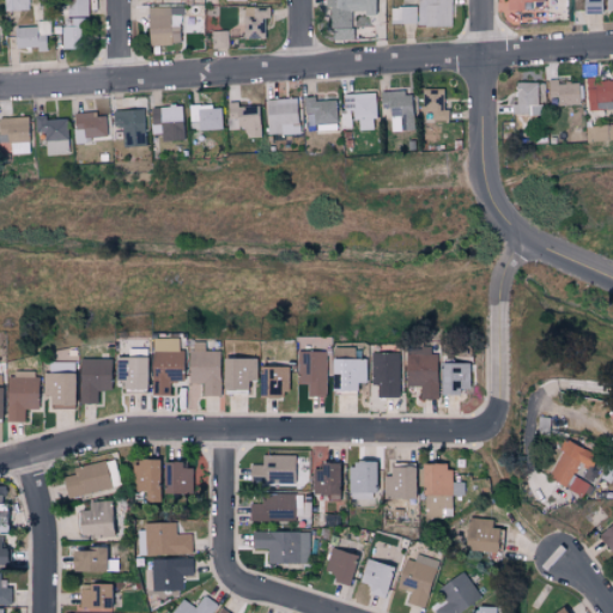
[(4,0),(5,11),(28,11),(26,0),(4,0)]
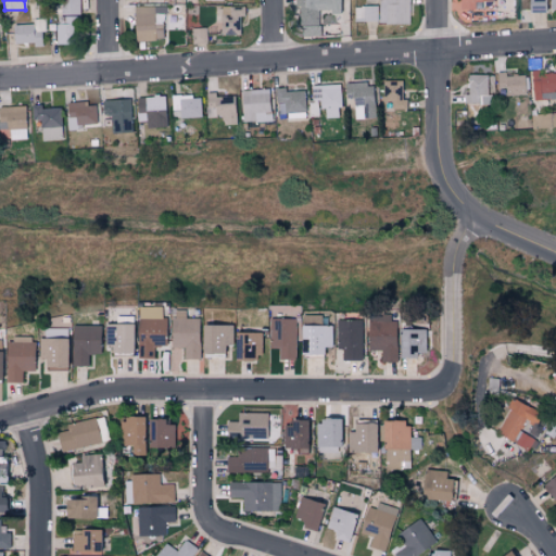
[(79,0),(60,0),(61,15),(80,14),(79,0)]
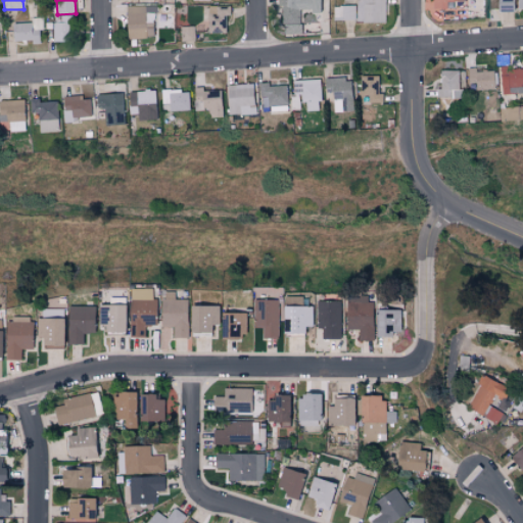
[(320,11),(320,0),(281,0),(282,35),(300,35),(300,11),(320,11)]
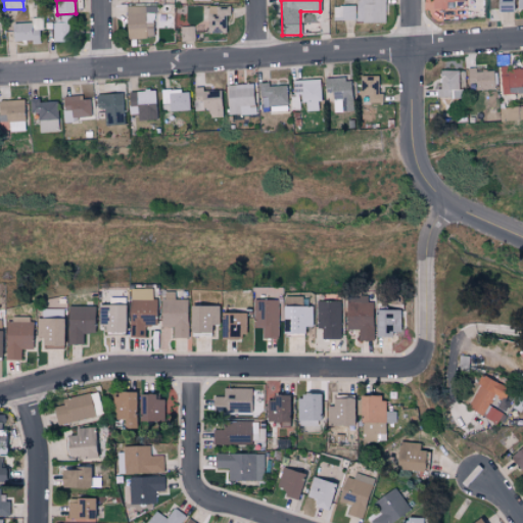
[(384,0),(357,0),(357,21),(384,22),(384,0)]
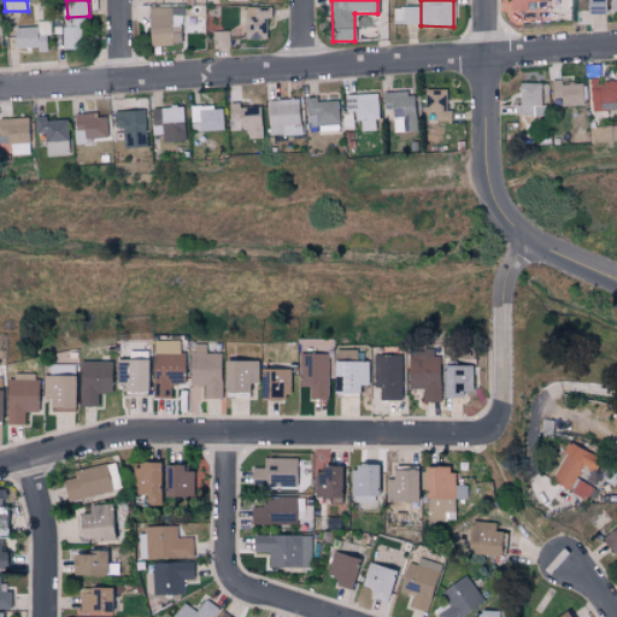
[(546,0),(509,0),(509,11),(527,11),(528,1),(547,1),(546,0)]
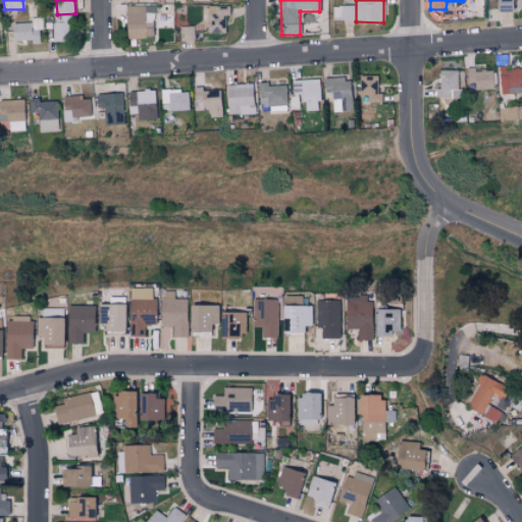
[(511,0),(494,0),(496,11),(511,11),(511,0)]
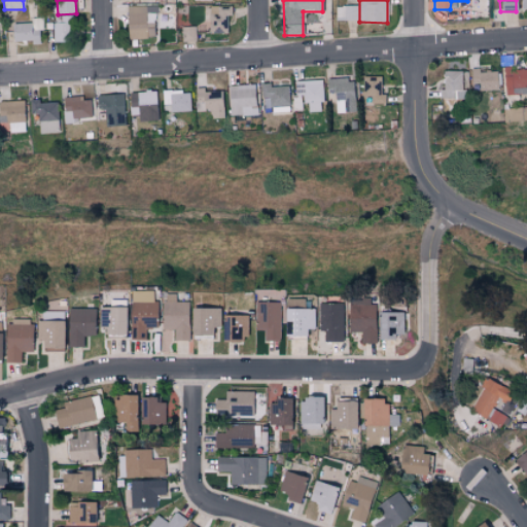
[(337,20),(358,20),(358,5),(337,6),(337,20)]
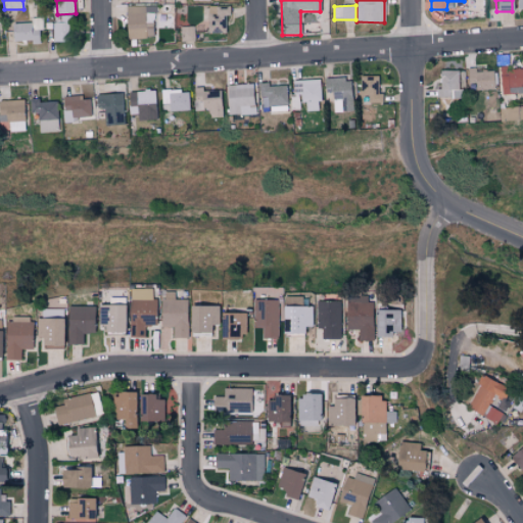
[(126,39),(153,38),(152,6),(126,6),(126,39)]
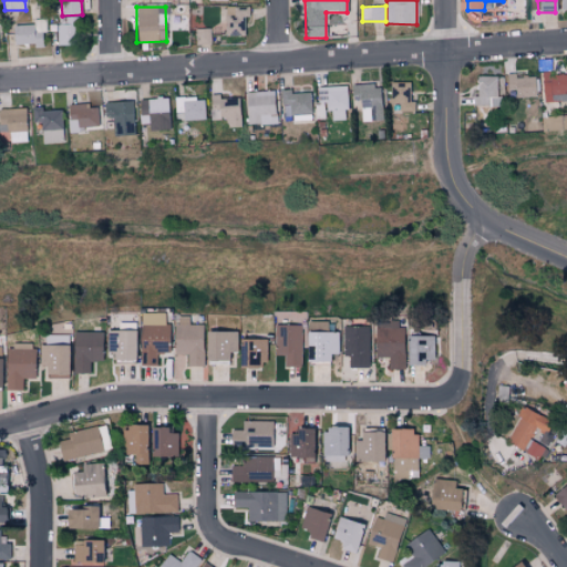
[(225,35),(244,37),(245,20),(248,20),(249,8),(226,7),(225,35)]
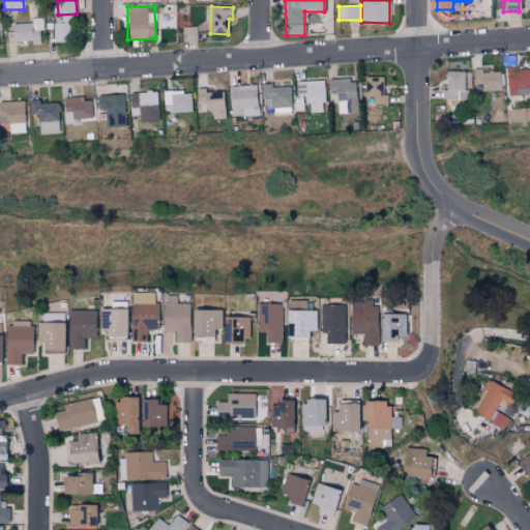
[(54,42),(68,42),(68,16),(55,15),(54,42)]
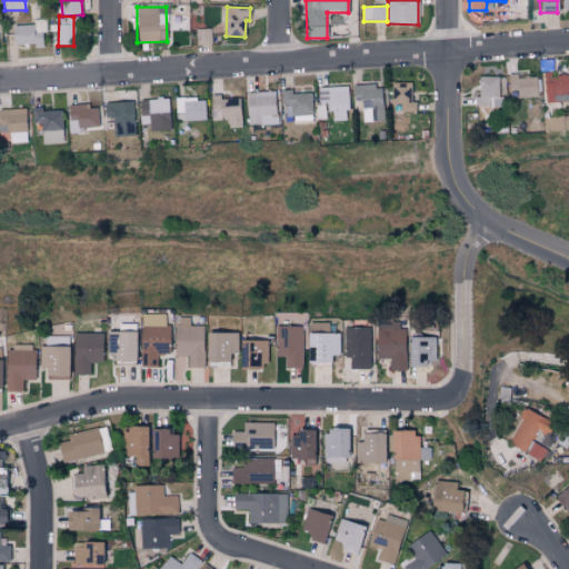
[(13,26),(15,46),(43,45),(43,32),(35,32),(35,25),(13,26)]
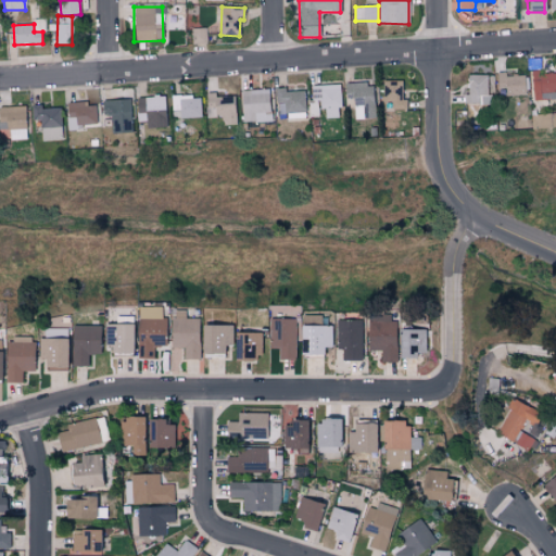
[(497,88),(505,88),(505,96),(526,95),(526,75),(506,76),(506,72),(496,73),(497,88)]
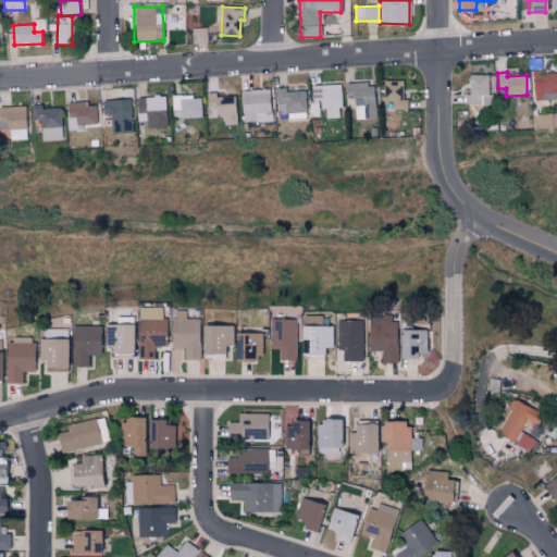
[(534,100),(556,99),(556,73),(533,74),(534,100)]
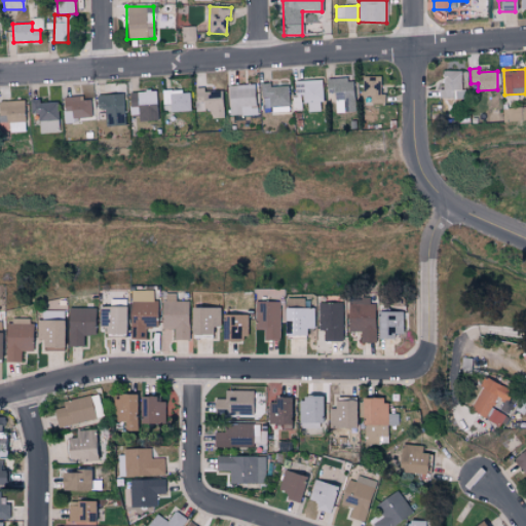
[(461,71),(443,71),(443,89),(438,89),(439,99),(462,99),(461,71)]
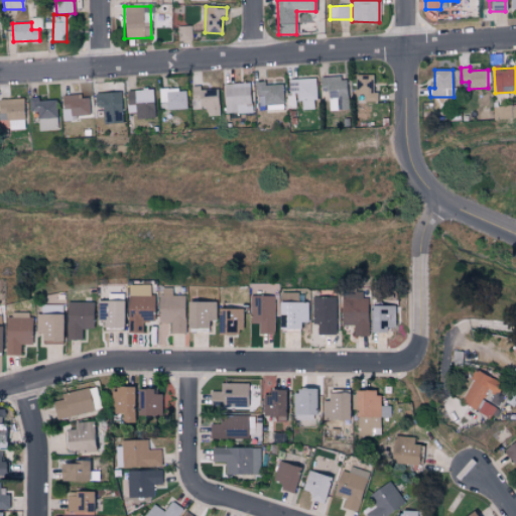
[(373,75),(356,75),(356,94),(363,94),(364,105),(376,104),(376,93),(373,93),(373,75)]
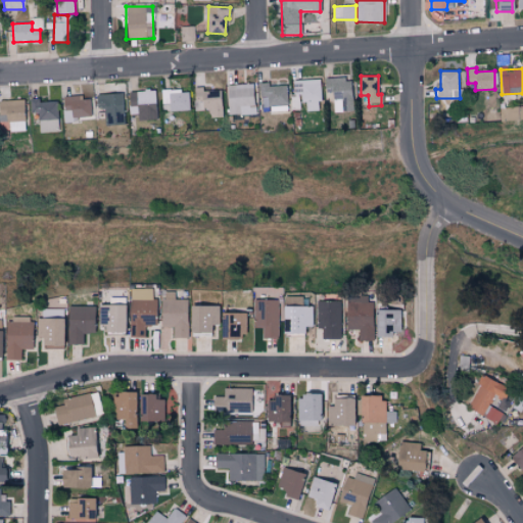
[(320,79),(292,80),(292,94),(300,94),(300,102),(305,102),(305,110),(321,110),(320,79)]
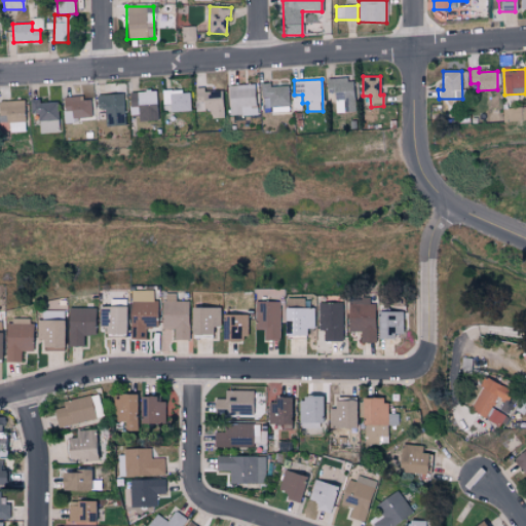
[(327,79),(327,94),(334,92),(335,113),(354,112),(353,79),(327,79)]
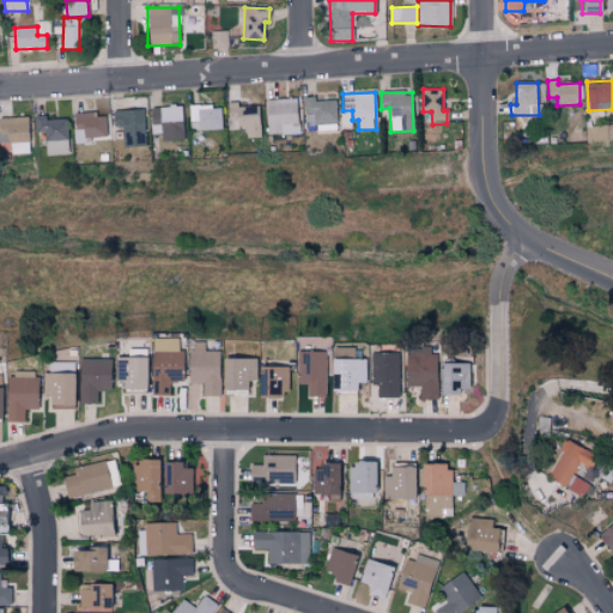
[(337,99),(314,101),(314,97),(304,97),(305,131),(337,131),(337,99)]
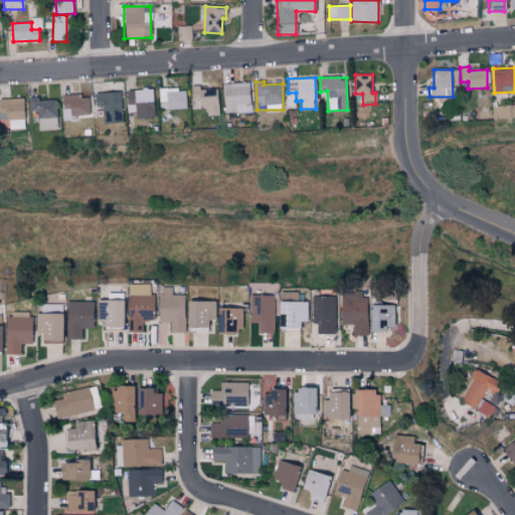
[(251,113),(249,82),(223,83),(224,114),(251,113)]
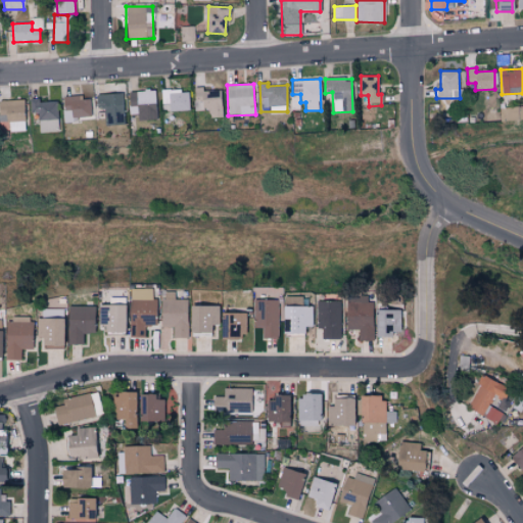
[(221,90),(202,90),(202,87),(194,87),(194,110),(209,110),(209,117),(222,116),(221,90)]
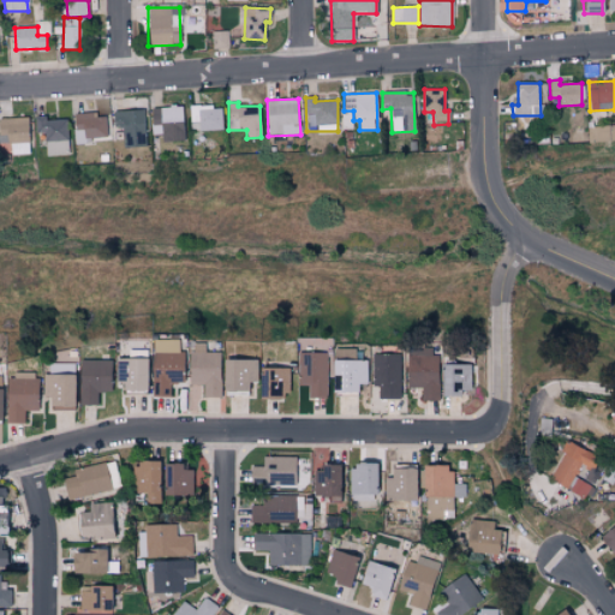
[(150,107),(150,135),(161,135),(161,143),(184,142),(183,106),(150,107)]
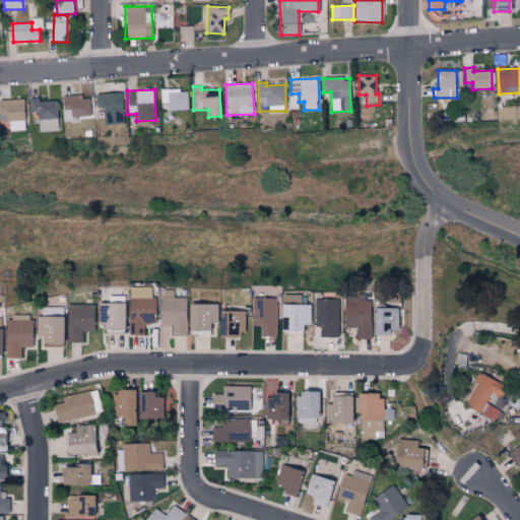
[(159,90),(160,111),(188,110),(188,89),(159,90)]
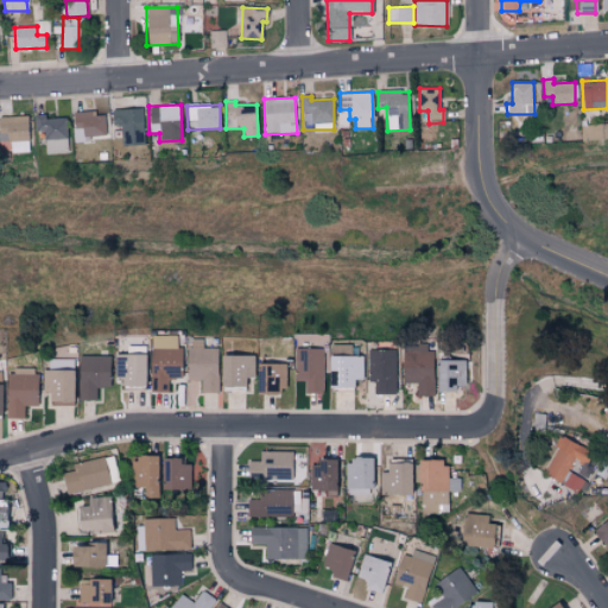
[(141,109),(111,109),(112,126),(120,125),(121,146),(143,145),(141,109)]
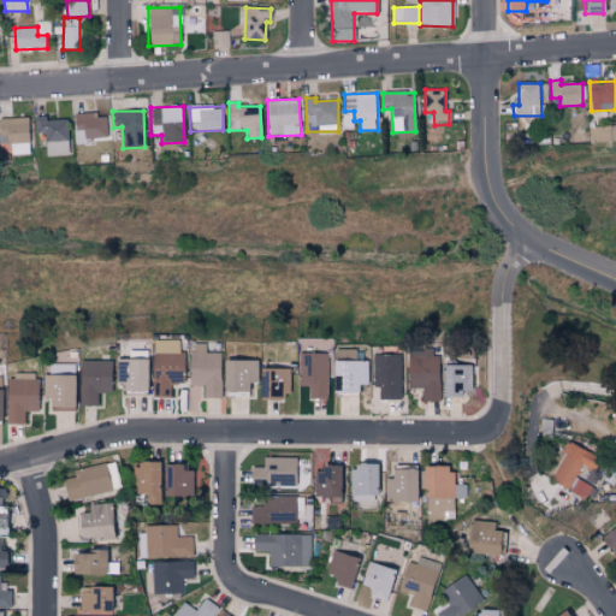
[(73,141),(106,140),(105,114),(73,116),(73,141)]
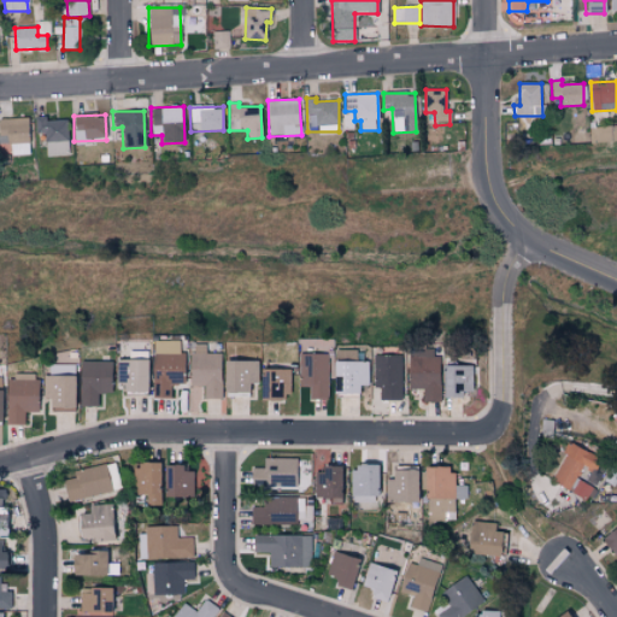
[(45,133),(46,157),(69,156),(68,119),(45,121),(45,116),(34,117),(34,134),(45,133)]
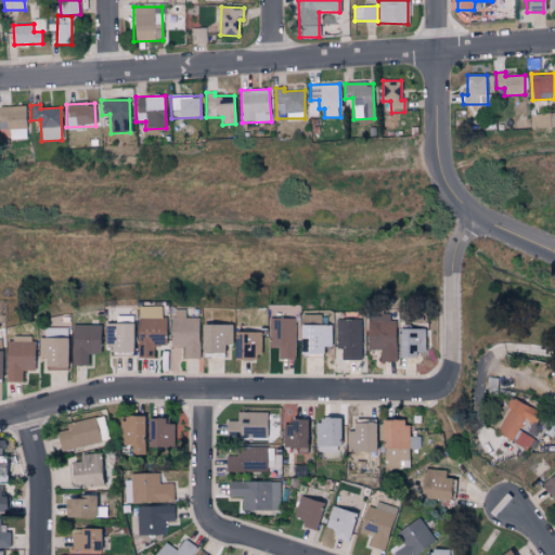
[(26,140),(25,106),(0,106),(0,130),(9,130),(10,140),(26,140)]
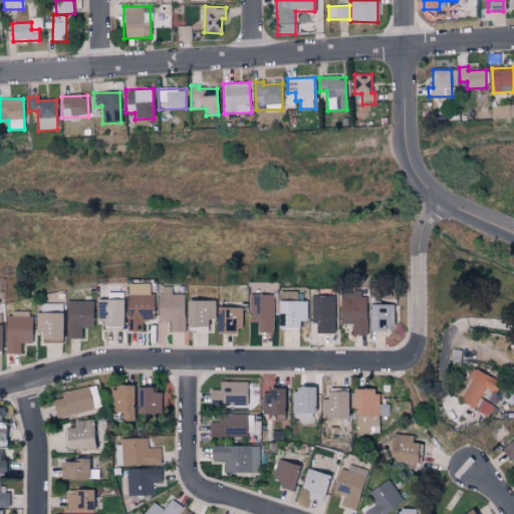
[(152,284),(127,284),(127,309),(131,309),(131,331),(142,331),(142,319),(151,319),(152,284)]
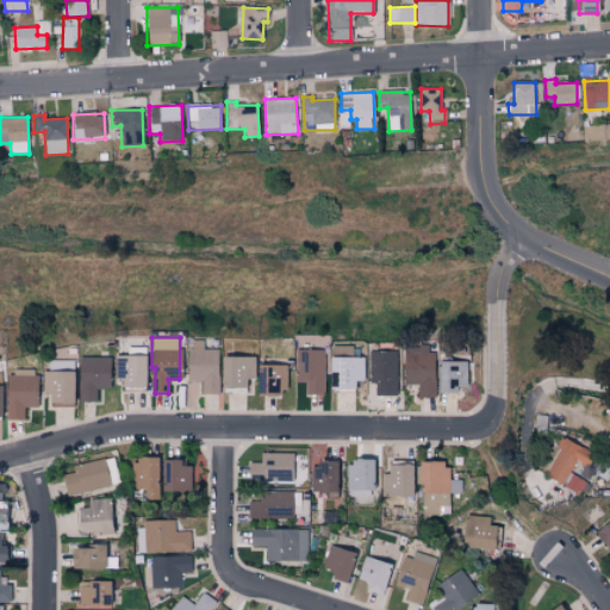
[(218,394),(218,349),(204,349),(204,340),(187,341),(187,381),(200,381),(201,394),(218,394)]
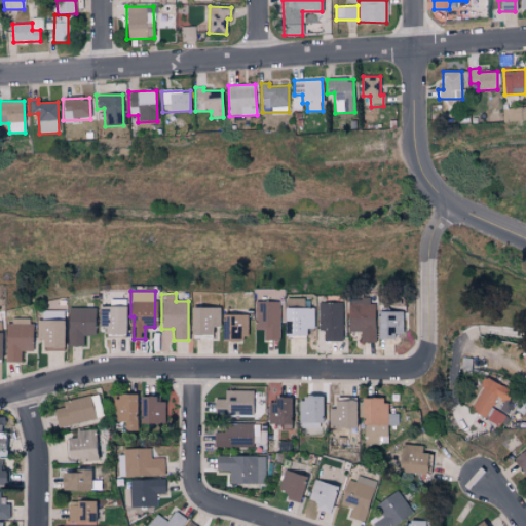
[(289,336),(305,336),(305,329),(313,329),(313,308),(304,308),(304,299),(286,299),(286,314),(289,314),(289,336)]
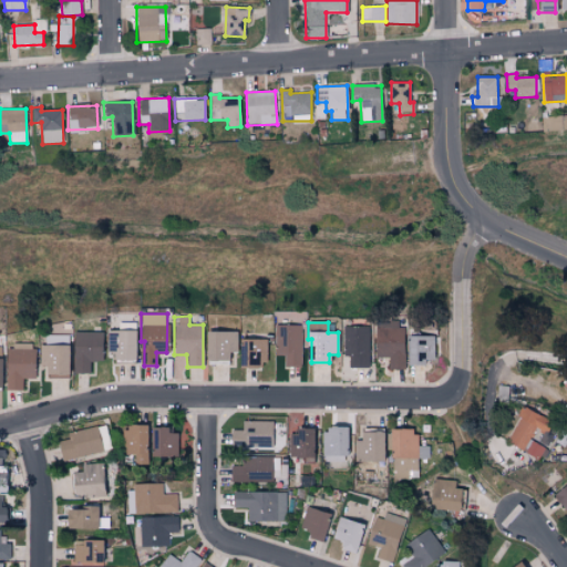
[(301,326),(275,325),(275,354),(285,354),(285,368),(301,368),(301,326)]
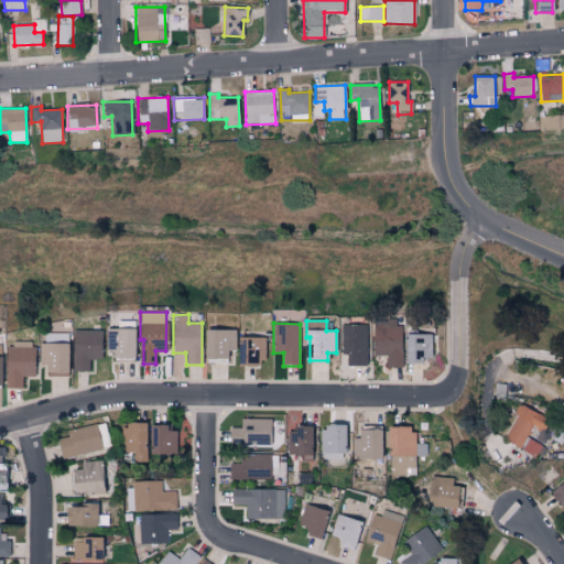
[(347,366),(367,366),(367,325),(343,325),(342,355),(347,355),(347,366)]
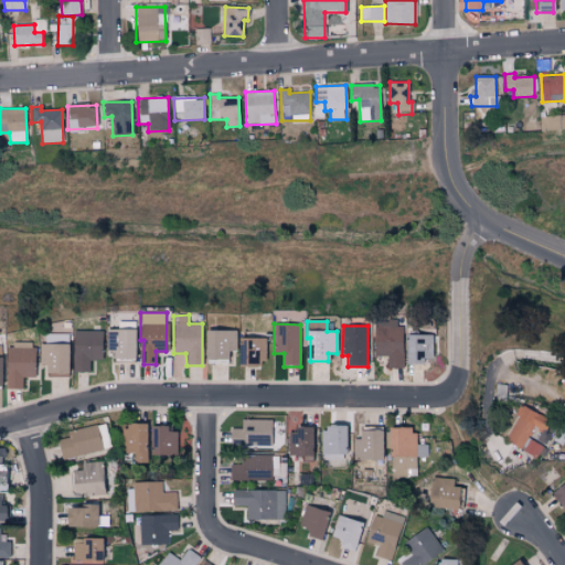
[(402,326),(373,327),(374,356),(387,356),(387,369),(403,368),(402,326)]
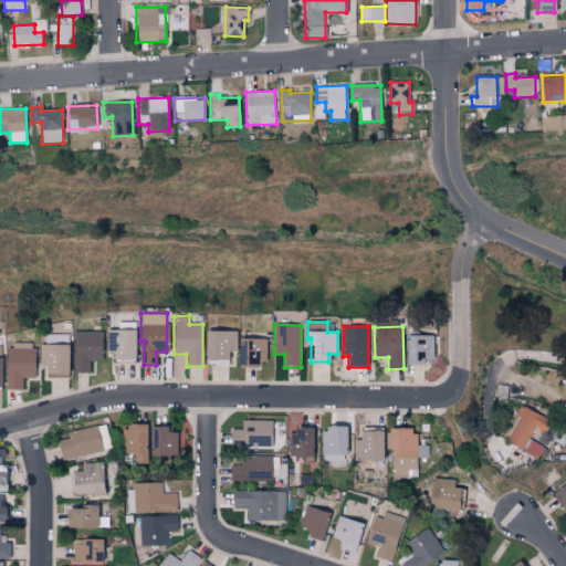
[(88,374),(88,360),(101,360),(102,332),(73,331),(72,373),(88,374)]
